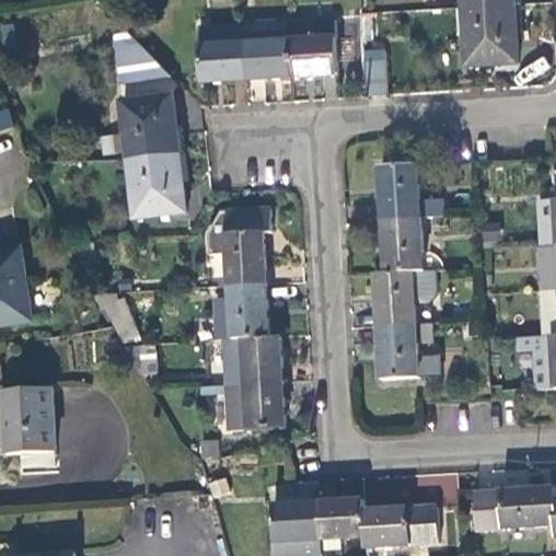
[(517,62),(512,2),(460,6),(463,66),(517,62)]
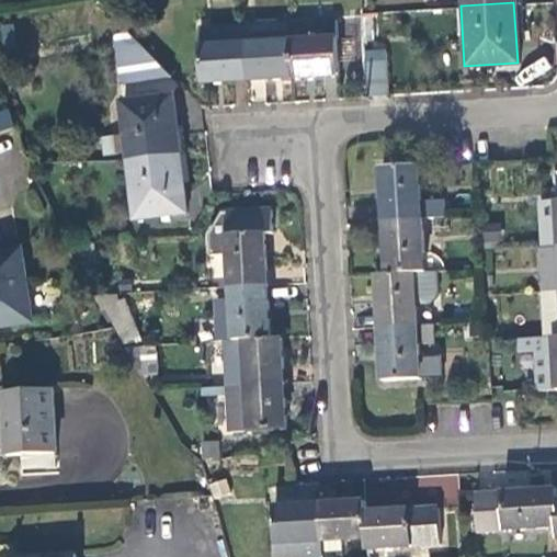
[(331,18),(285,21),(288,76),(336,74),(331,18)]
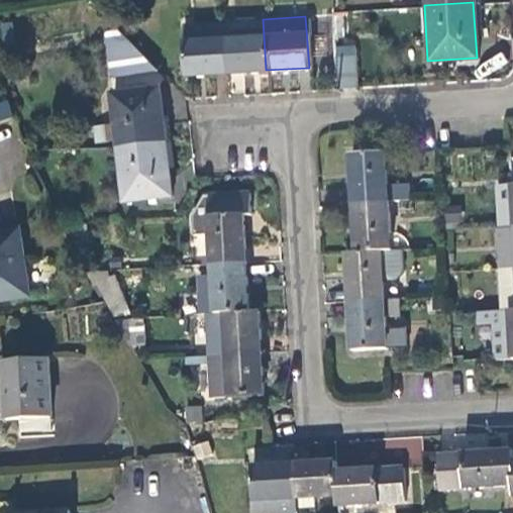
[(263,19),(221,21),(224,73),(266,70),(263,19)]
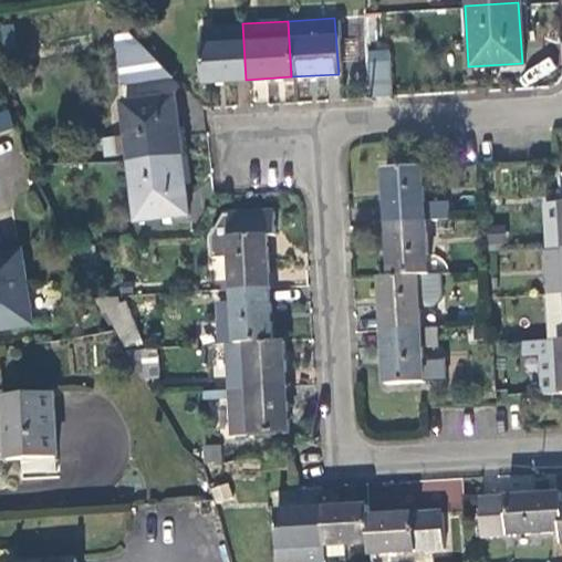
[(11,45),(9,22),(0,23),(0,40),(1,48),(11,45)]
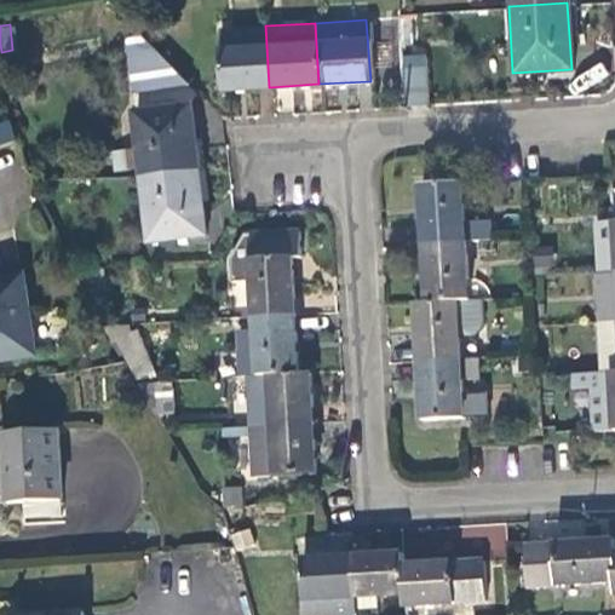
[(219,90),(269,87),(265,26),(216,28),(219,90)]
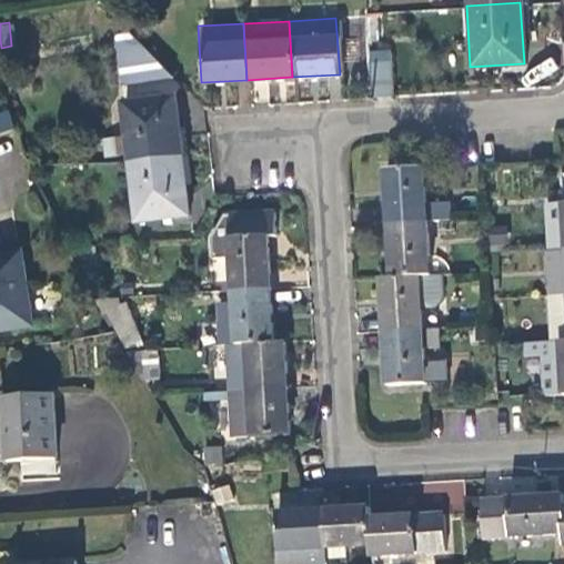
[(119,81),(171,76),(129,32),(116,34),(119,81)]
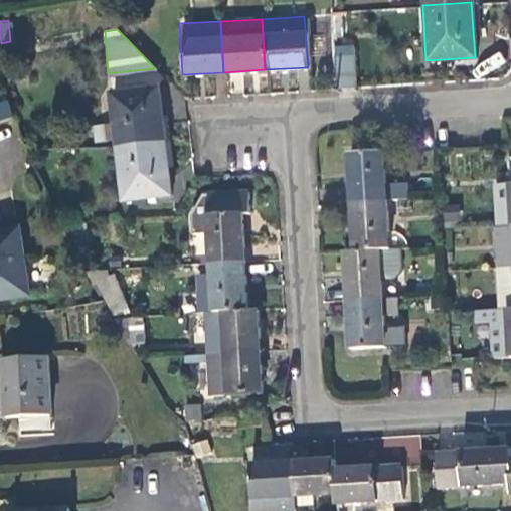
[(350,57),(333,58),(334,87),(352,87),(350,57)]
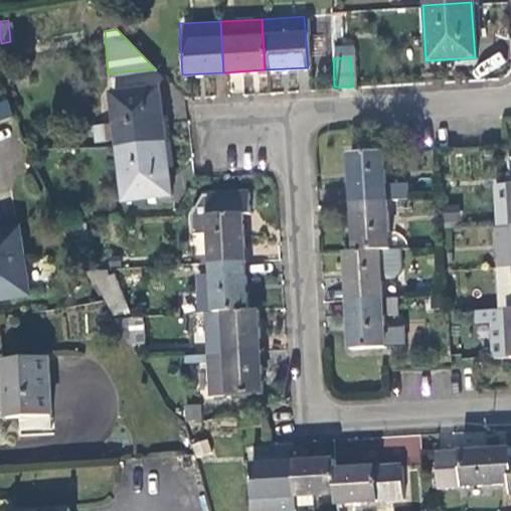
[(109,91),(114,146),(162,140),(156,86),(109,91)]
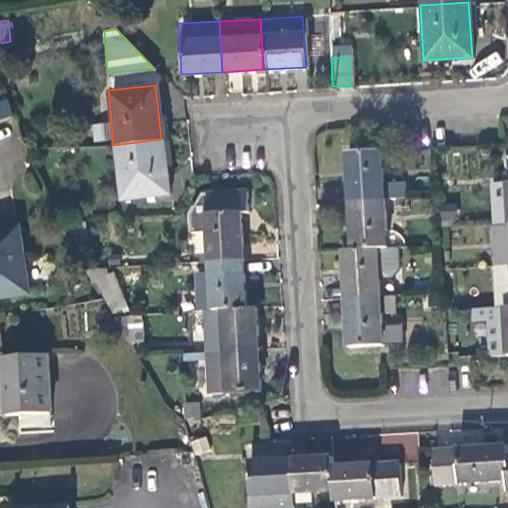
[(0,114),(9,112),(3,94),(0,95),(0,114)]
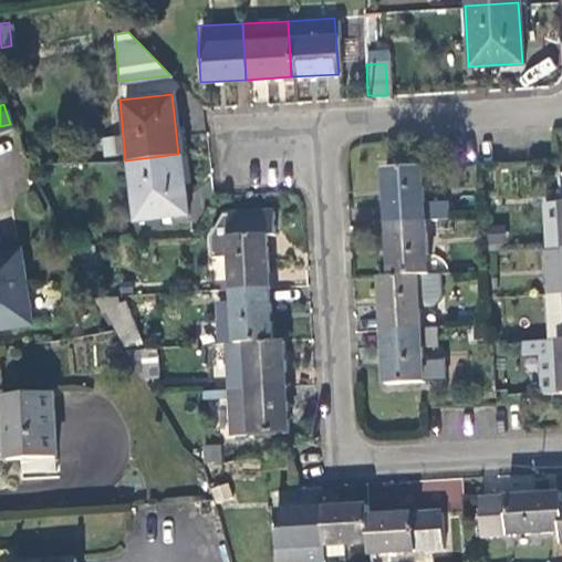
[(178,154),(125,160),(132,218),(185,214),(178,154)]
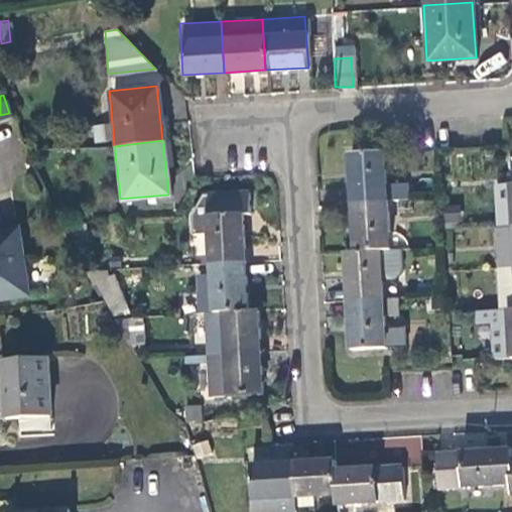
[(347,152),(350,201),(384,199),(405,198),(404,181),(384,182),(382,149),(347,152)]
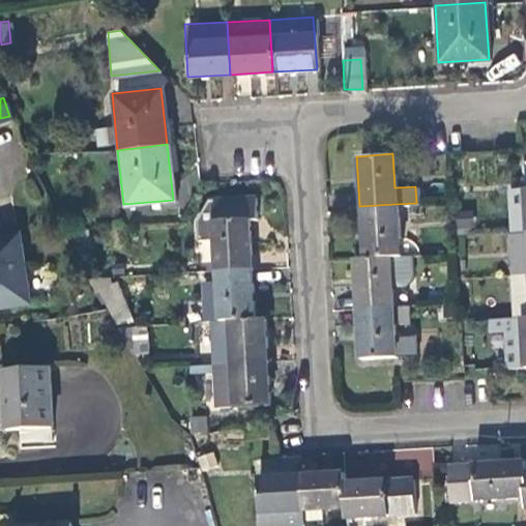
[(508,227),(525,226),(523,186),(506,186),(508,227)]
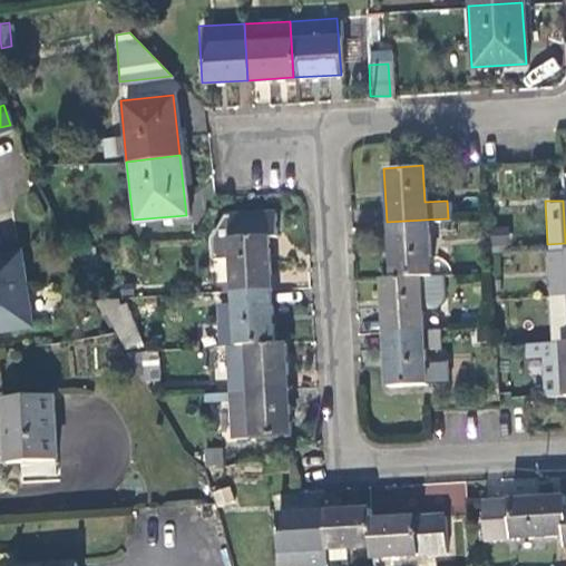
[(227,257),(230,290),(269,288),(265,235),(274,235),(273,211),(222,214),(208,236),(210,257),(227,257)]
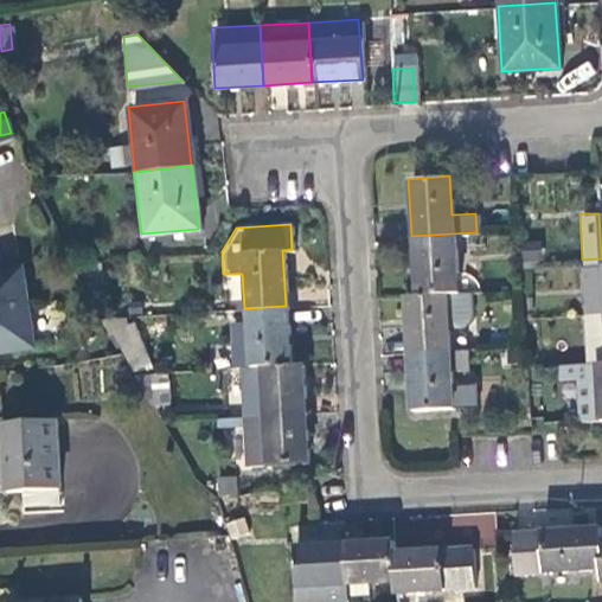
[(456,292),(452,234),(411,236),(415,293),(444,292),(456,292)]
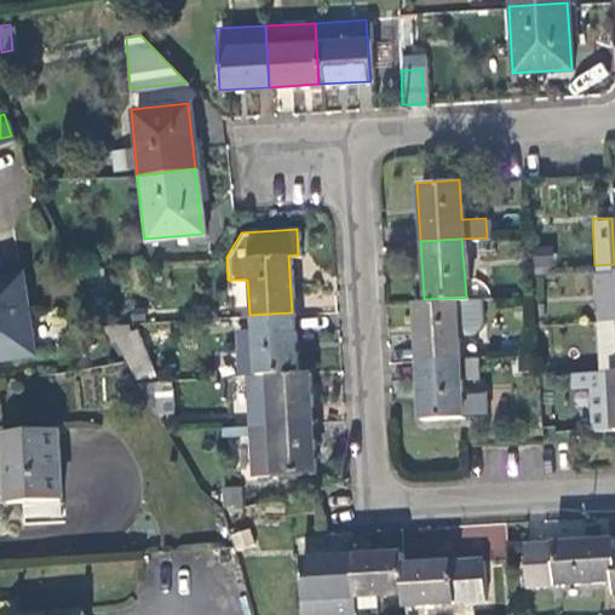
[(592,270),(595,320),(614,319),(614,269),(592,270)]
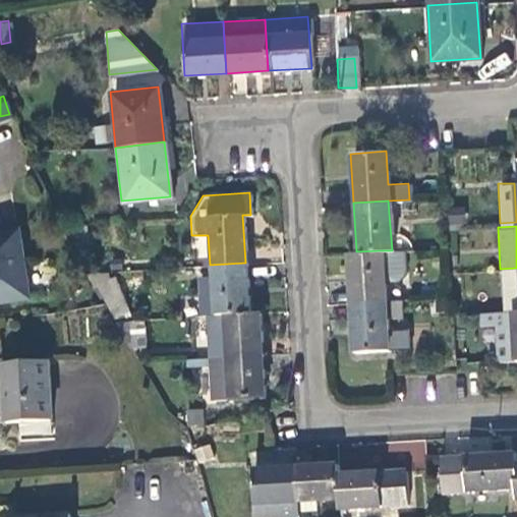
[(0,299),(25,296),(15,228),(0,230),(0,299)]
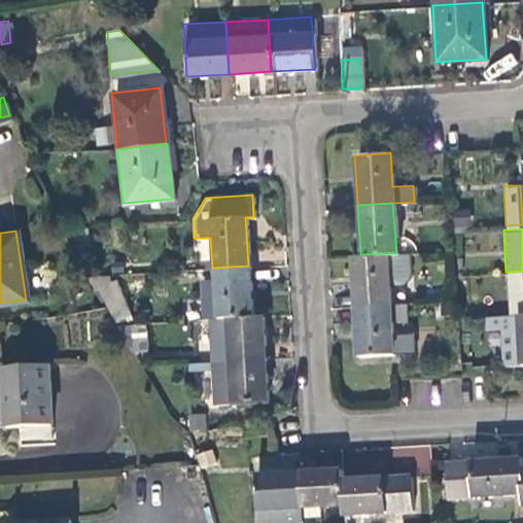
[(350,255),(353,305),(402,303),(401,290),(397,290),(389,290),(386,253),(360,254),(350,255)]
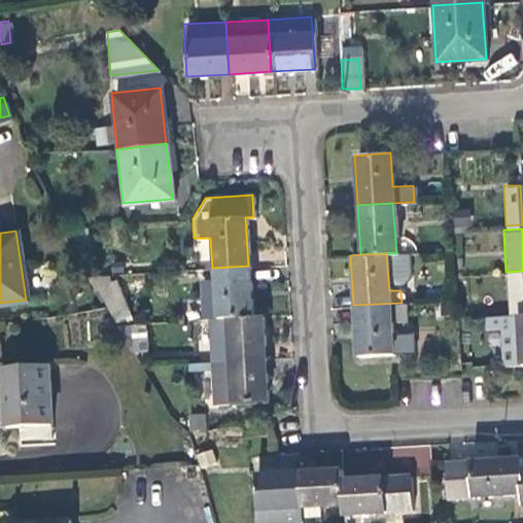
[(401,285),(398,253),(396,253),(386,253),(389,290),(397,290),(396,285),(401,285)]
